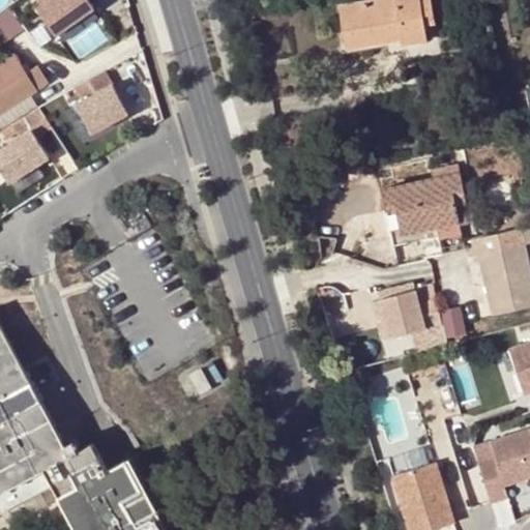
[(37,0),(41,5),(37,8),(56,35),(94,8),(88,0),(37,0)]
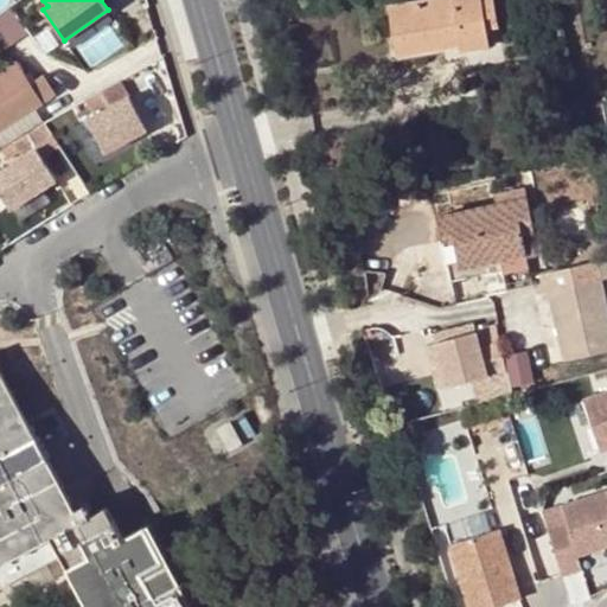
[(491,49),(487,30),(481,0),(411,0),(389,4),(397,57),(462,46),(464,52),(491,49)]
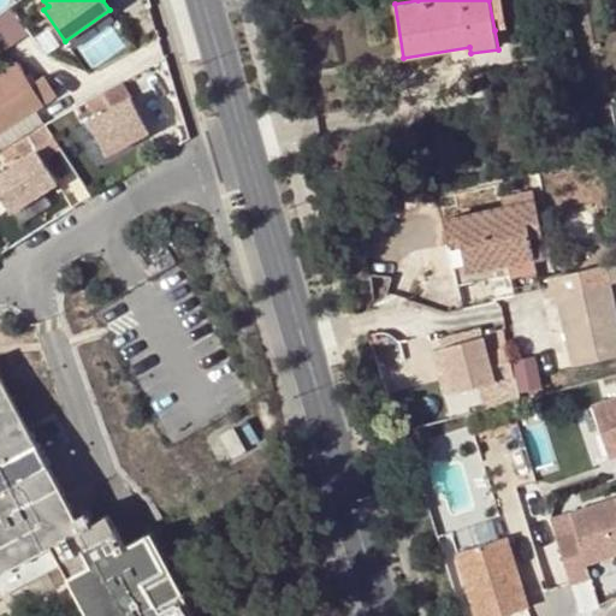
[(489,0),(495,30),(505,28),(501,0),(489,0)]
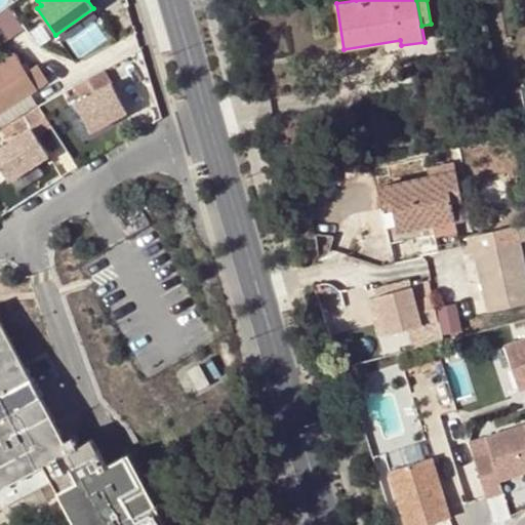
[(0,13),(0,28),(4,40),(30,31),(21,6),(0,13)]
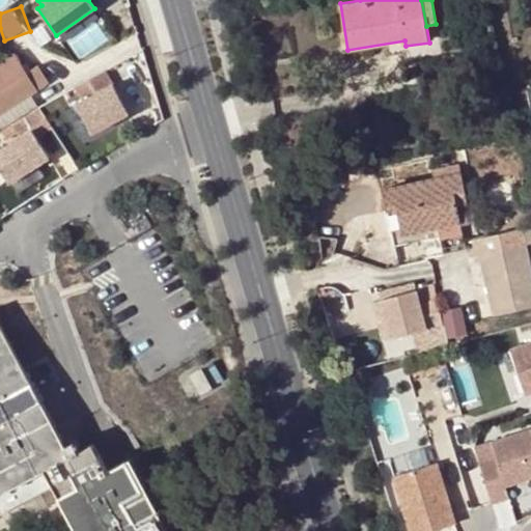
[(0,131),(1,133),(16,122),(7,112),(30,96),(49,84),(37,67),(26,75),(14,56),(0,64),(0,131)]
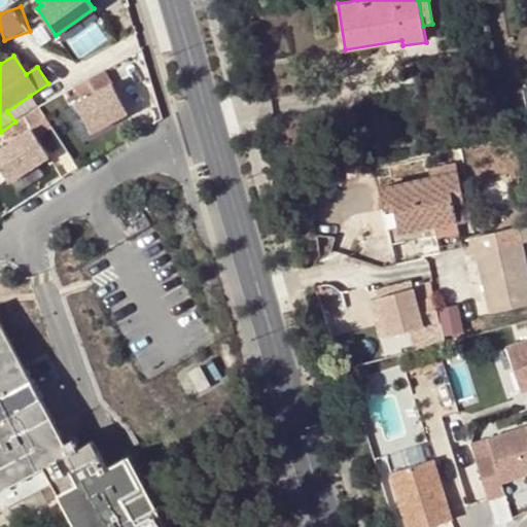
[(104,88),(96,73),(72,86),(79,101),(75,104),(92,133),(127,112),(111,83),(104,88)]
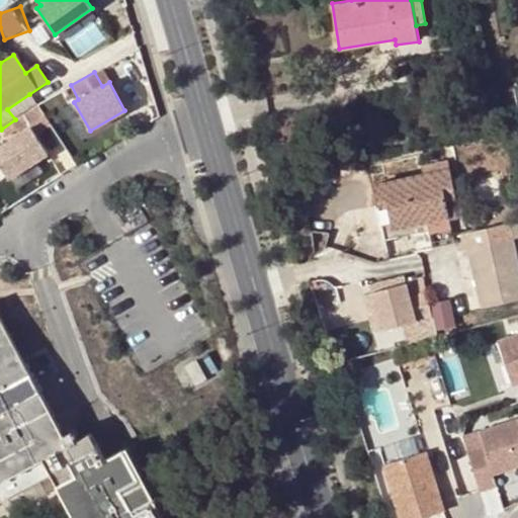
[(7,109),(15,119),(36,104),(29,94),(7,109)]
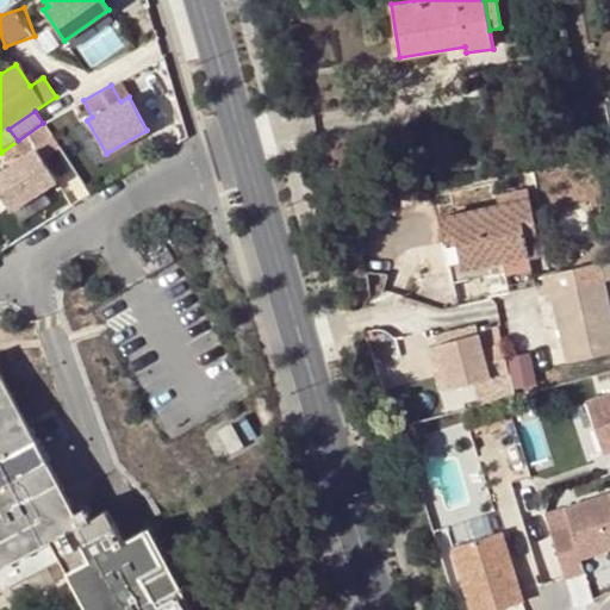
[(44,161),(44,160),(61,149),(45,124),(29,135),(37,150),(0,173),(0,191),(12,211),(58,182),(48,166),(43,169),(39,163),(44,161)]
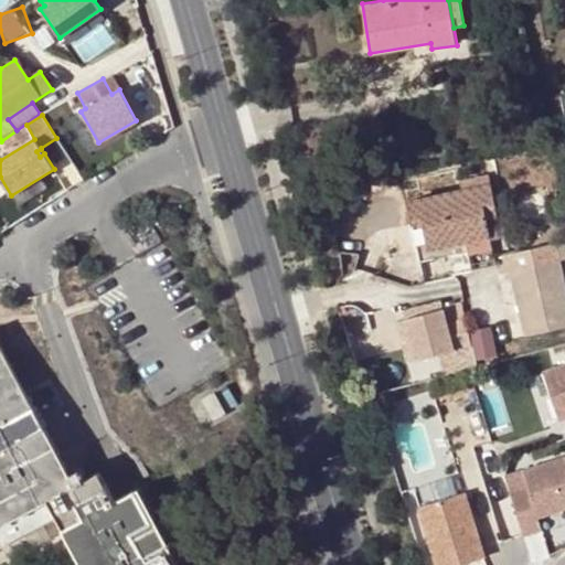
[(479,185),(491,182),(489,174),(460,181),(461,189),(406,200),(412,226),(422,224),(428,252),(490,238),(486,221),(479,185)]
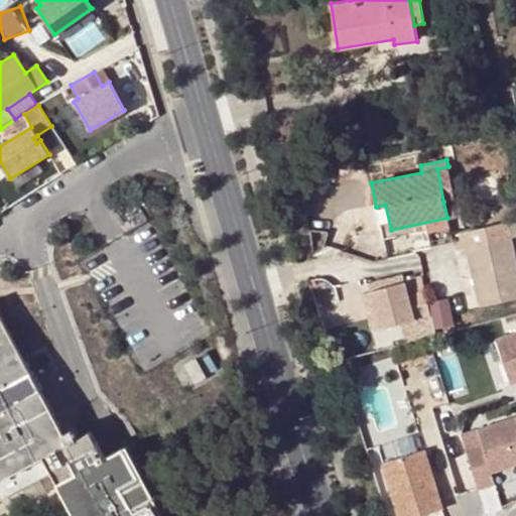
[(437,169),(443,202),(455,199),(448,166),(437,169)]
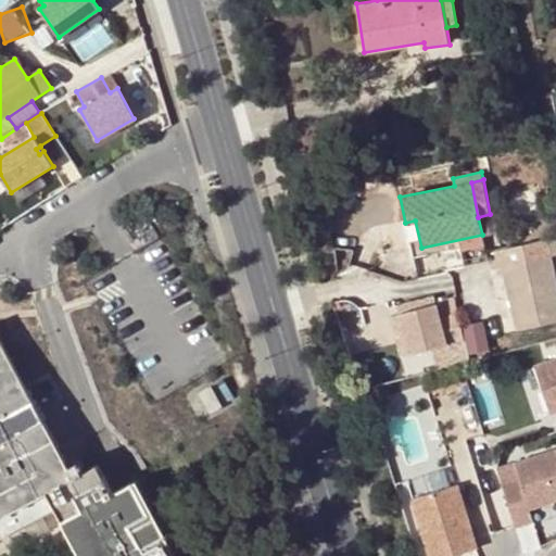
[(519,335),(555,326),(555,281),(547,244),(516,251),(520,268),(505,272),(519,335)]
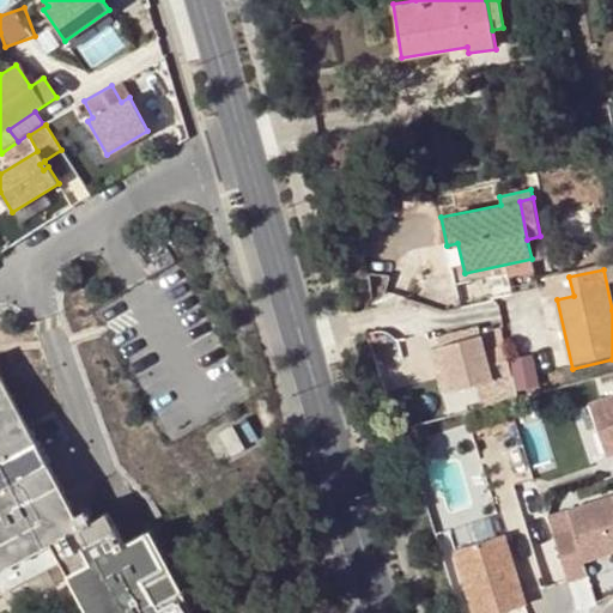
[(438,346),(450,392),(493,380),(481,335),(438,346)]
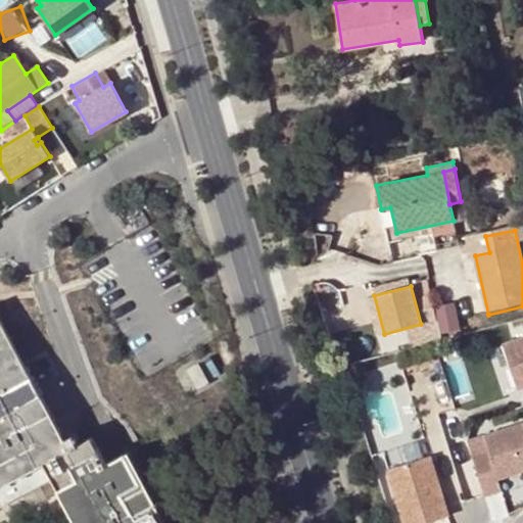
[(95,454),(88,439),(73,447),(67,438),(65,439),(60,441),(56,434),(0,332),(0,504),(46,479),(70,522),(162,522),(126,455),(103,467),(95,454)]
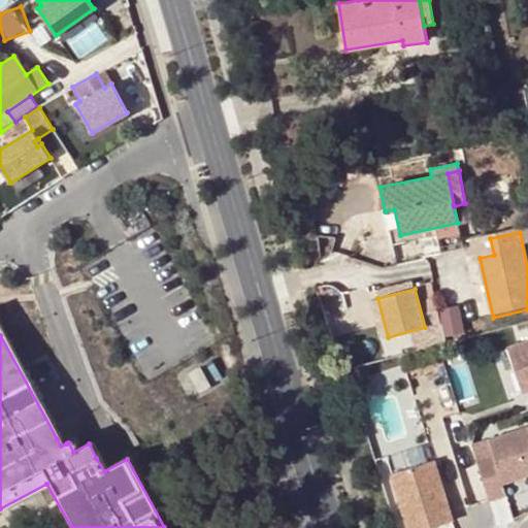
[(527,390),(527,340),(501,351),(517,395),(527,390)]
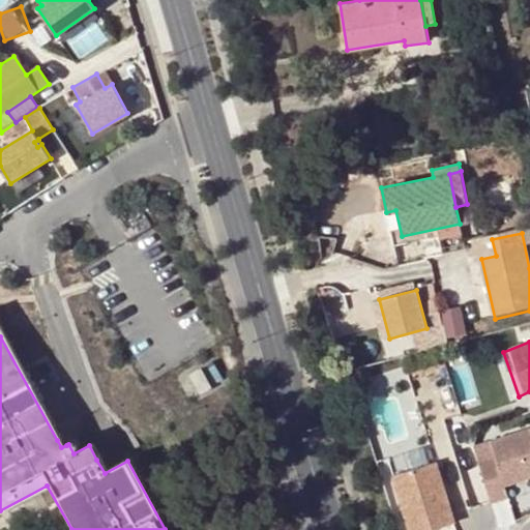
[(219,390),(208,365),(193,373),(204,398),(219,390)]
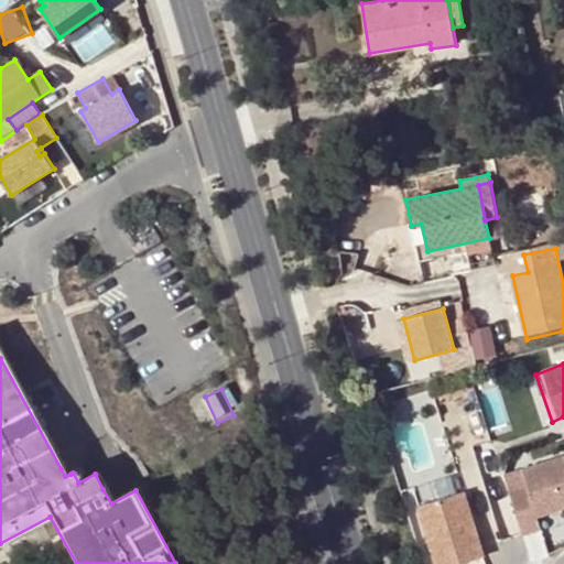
[(563,464),(527,477),(531,491),(513,497),(528,541),(545,535),(542,522),(563,514),(563,464)]
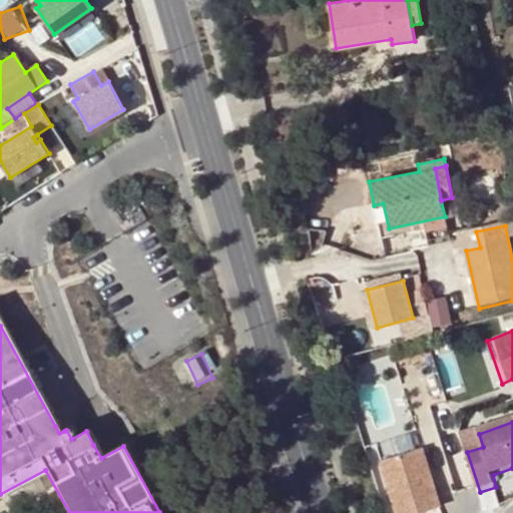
[(59,433),(64,431),(60,424),(55,426),(59,433)]
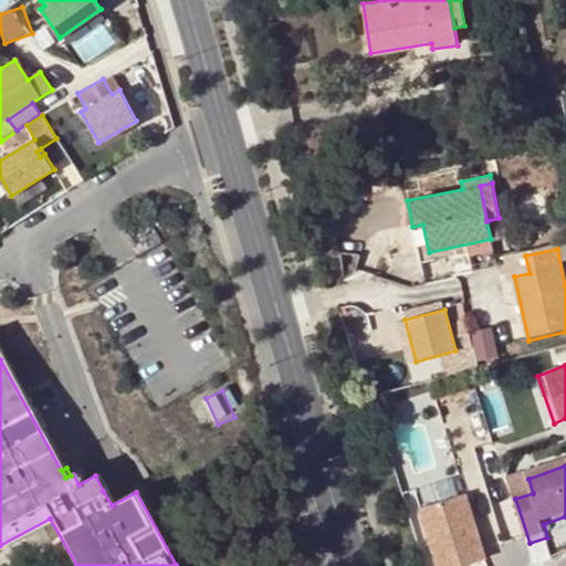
[(441,565),(491,565),(470,502),(425,516),(441,565)]
